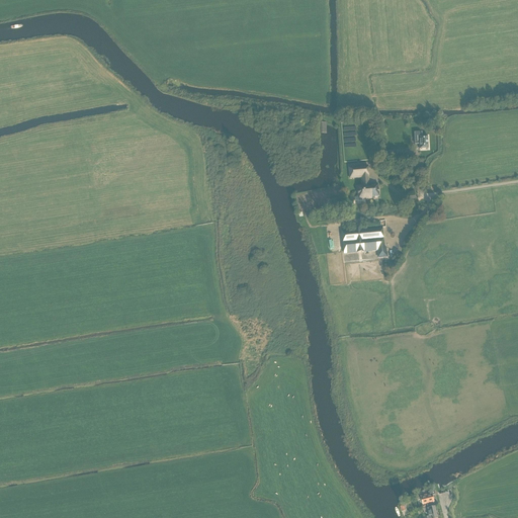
[(327,134),(326,122),(318,122),(319,135),(327,134)]
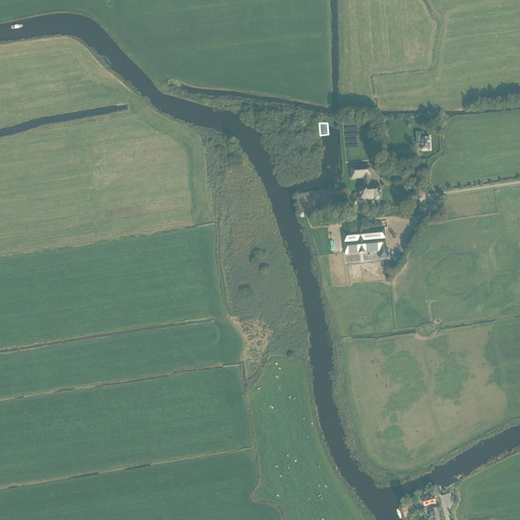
[(429,137),(419,138),(420,141),(415,142),(416,145),(420,145),(420,150),(430,150),(429,137)]
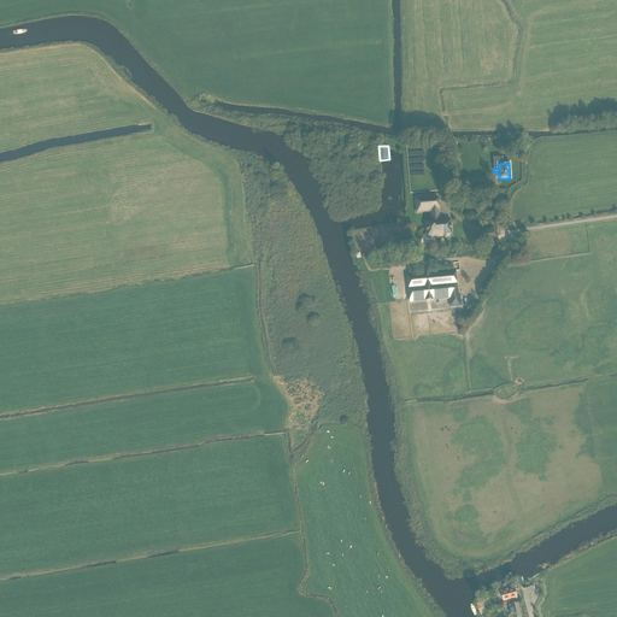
[(427,234),(427,239),(442,238),(442,236),(452,235),(450,219),(440,221),(439,211),(438,198),(416,200),(416,213),(430,211),(432,222),(424,222),(425,234),(427,234)]
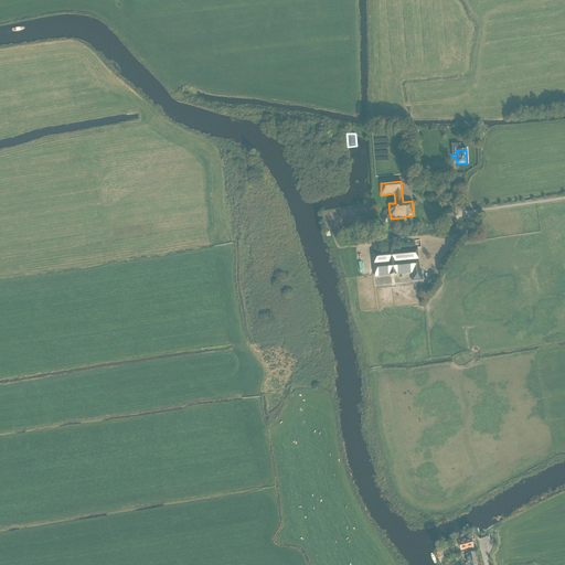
[(420,269),(418,270),(417,248),(373,253),(375,277),(412,274),(413,281),(423,281),(422,275),(420,269)]
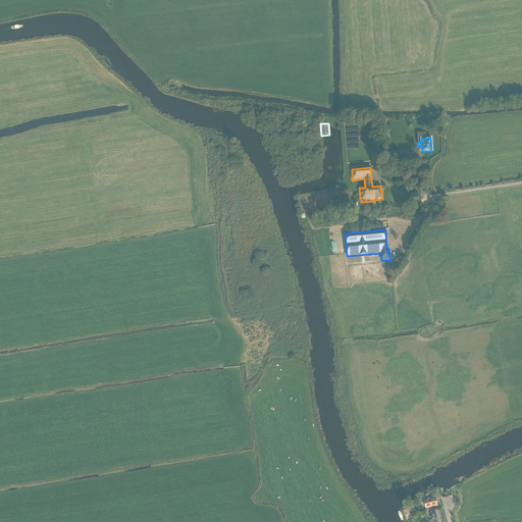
[(424,501),(426,509),(437,506),(435,498),(424,501)]
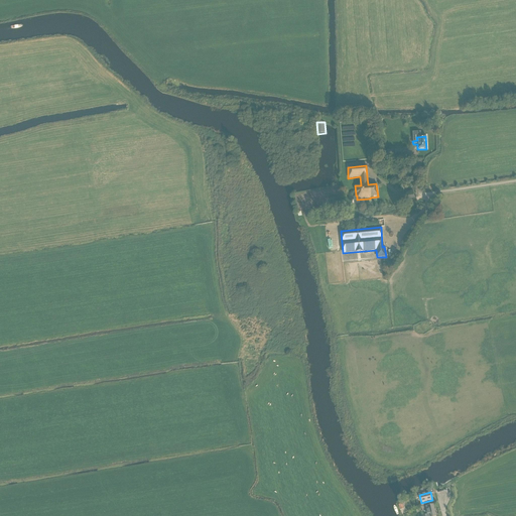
[(426,507),(425,507),(427,515),(425,515),(424,515),(435,515),(433,505),(432,506),(431,503),(425,504),(426,507)]
